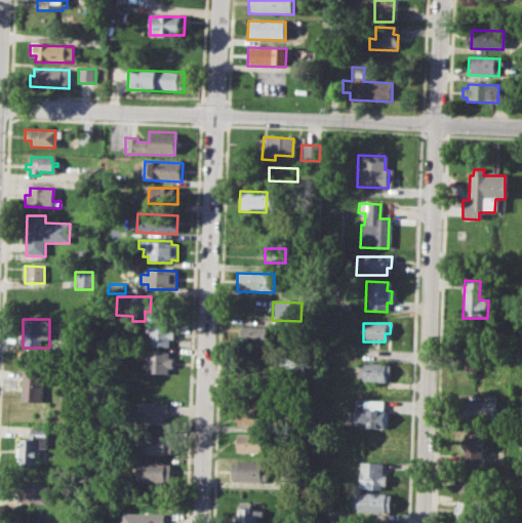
[(146,326),(170,327),(169,331),(174,331),(174,339),(169,339),(169,348),(150,348),(151,333),(146,333),(146,326)]
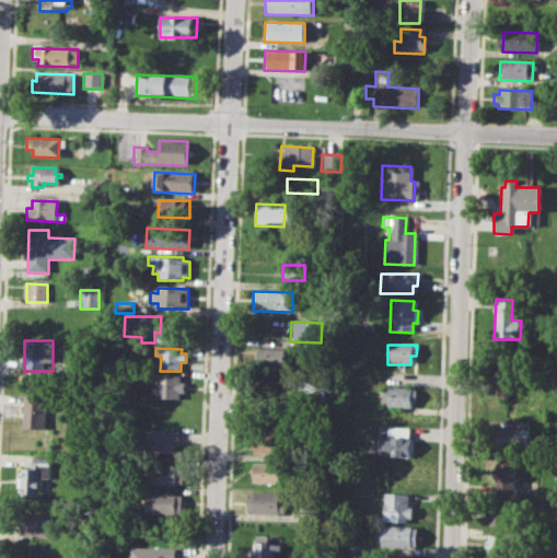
[(256,349),(282,350),(282,369),(256,368),(256,349)]
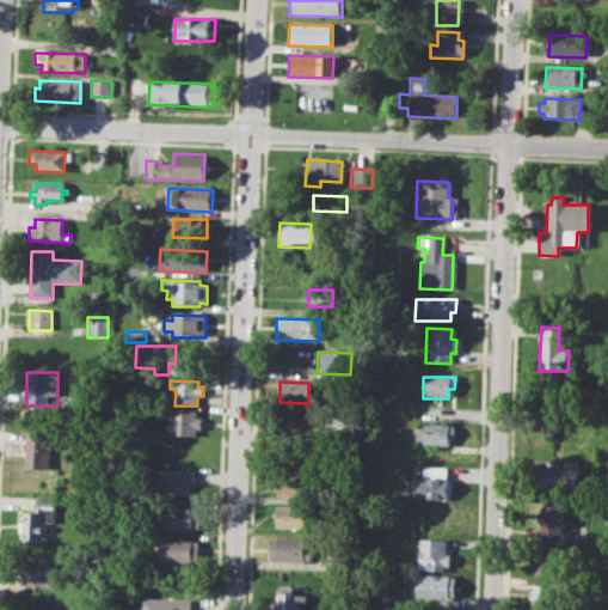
[(170,412),(195,413),(195,419),(202,419),(202,431),(195,431),(195,438),(170,437),(170,412)]
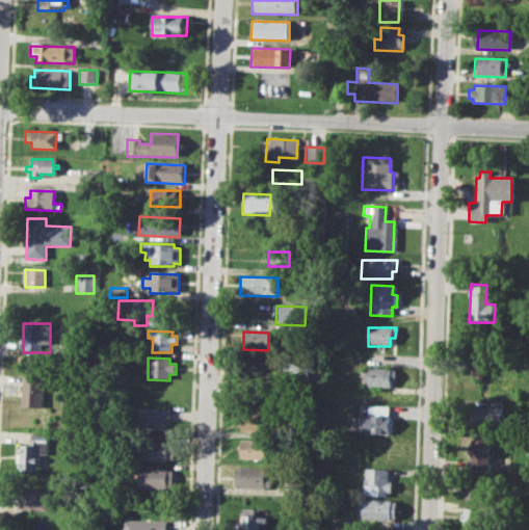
[(360,371),(367,371),(367,369),(394,369),(394,382),(389,382),(389,389),(366,388),(366,385),(360,385),(360,371)]
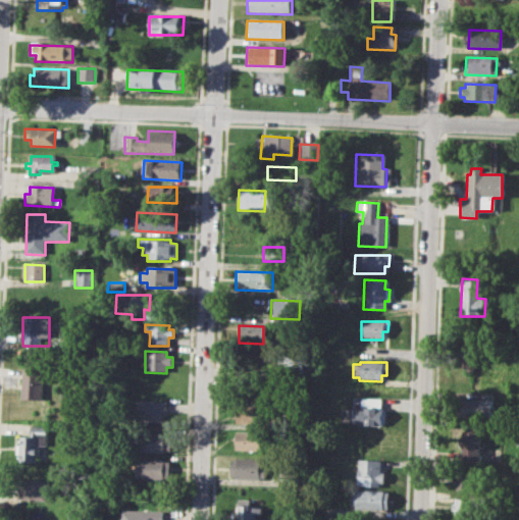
[(21,371),(36,372),(36,375),(41,376),(40,401),(20,400),(21,371)]
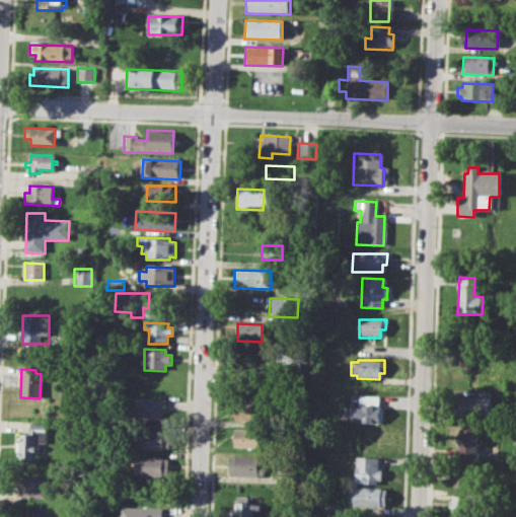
[(348,407),(358,408),(358,397),(376,397),(376,408),(381,408),(381,424),(347,423),(348,407)]
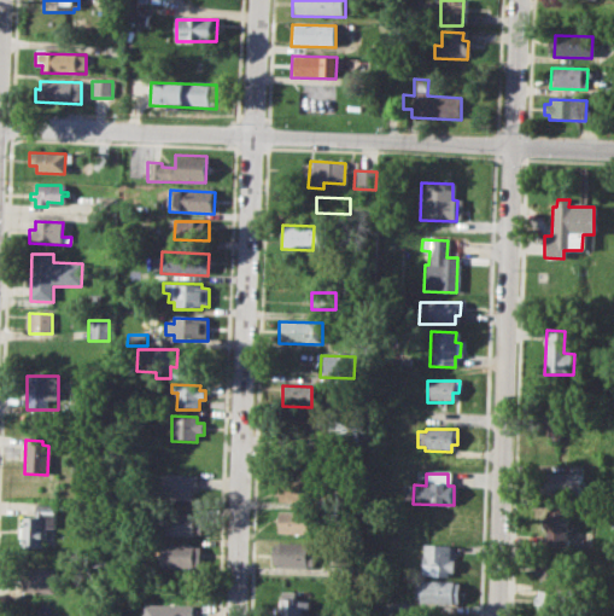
[(538,474),(580,475),(580,498),(537,497),(538,474)]
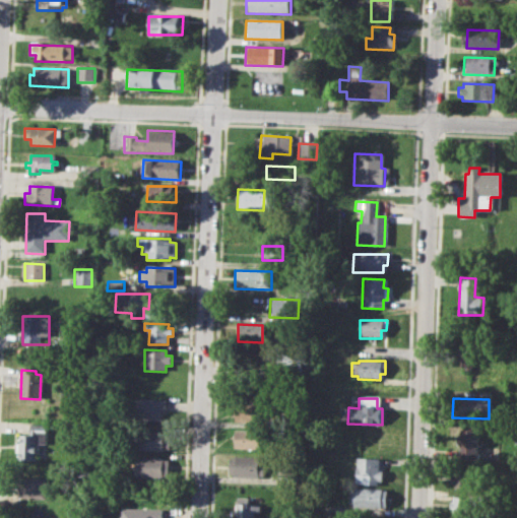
[(130,400),(166,401),(166,423),(129,422),(130,400)]
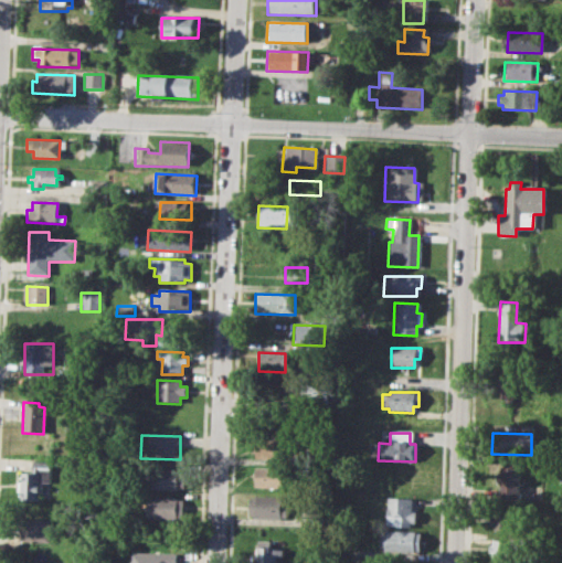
[(283,438),(283,460),(255,459),(255,452),(251,452),(251,437),(283,438)]
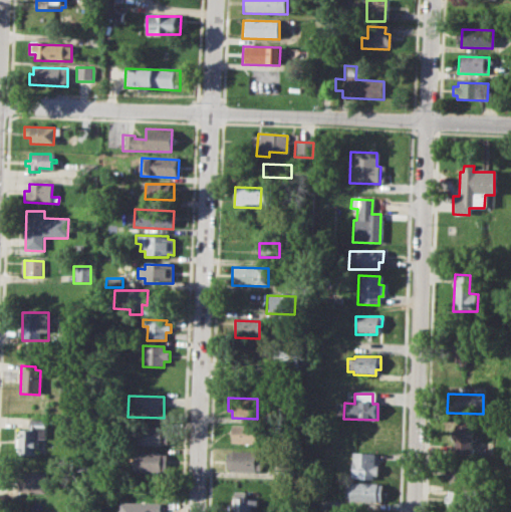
[(18,430),(29,430),(29,420),(45,420),(45,440),(37,440),(37,456),(18,456),(18,430)]
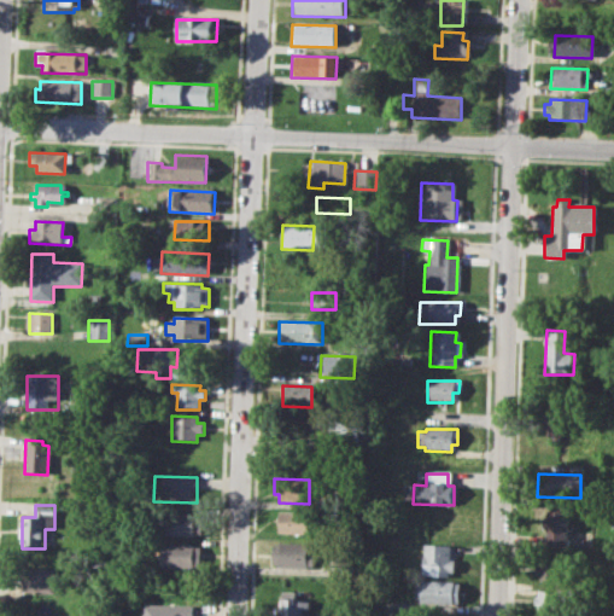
[(161,512),(203,515),(202,538),(161,535),(161,512)]
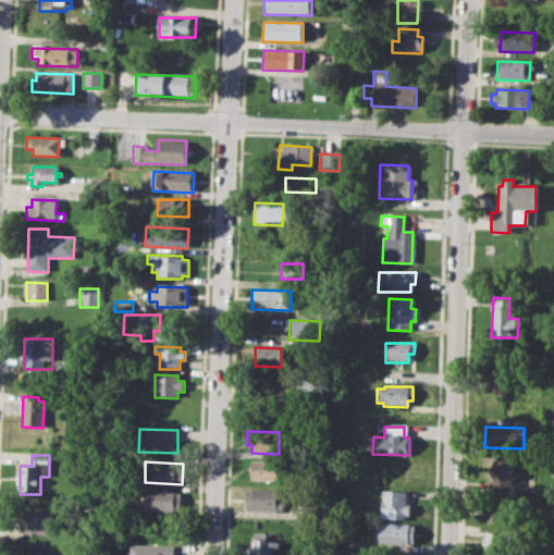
[(250,463),(279,463),(279,482),(250,482),(250,463)]
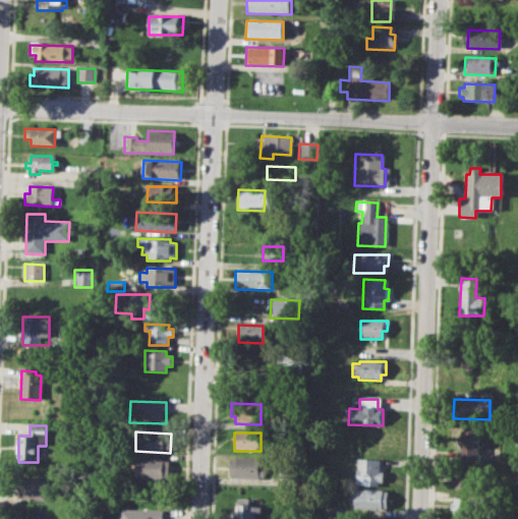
[(454,433),(477,434),(476,461),(453,460),(454,433)]
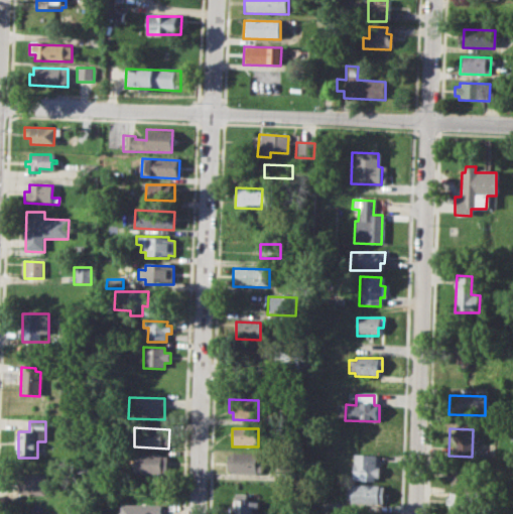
[(227,454),(256,455),(256,463),(262,463),(262,475),(226,474),(227,454)]
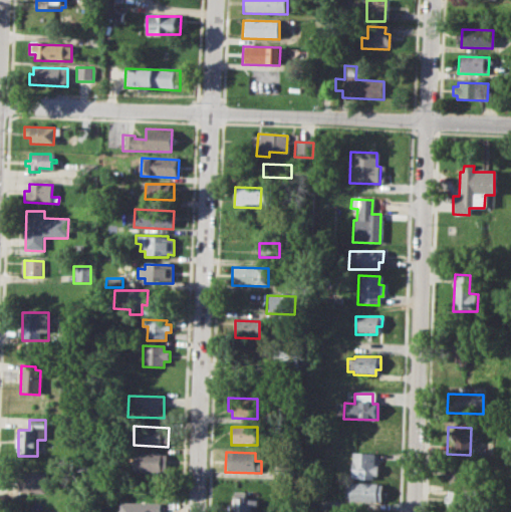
[(136,454),(167,455),(167,474),(135,472),(136,454)]
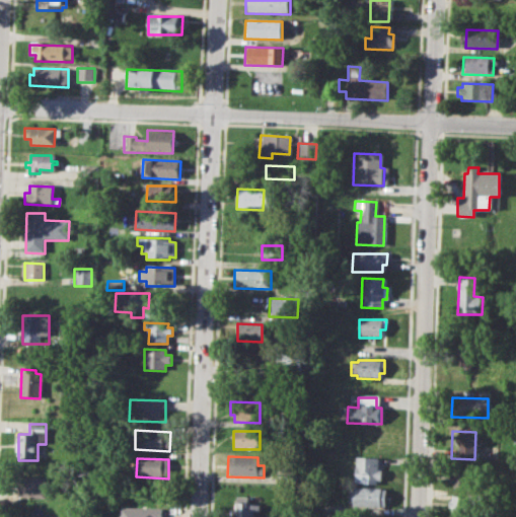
[(355,458),(375,458),(375,470),(380,470),(380,482),(375,482),(375,485),(354,485),(355,458)]
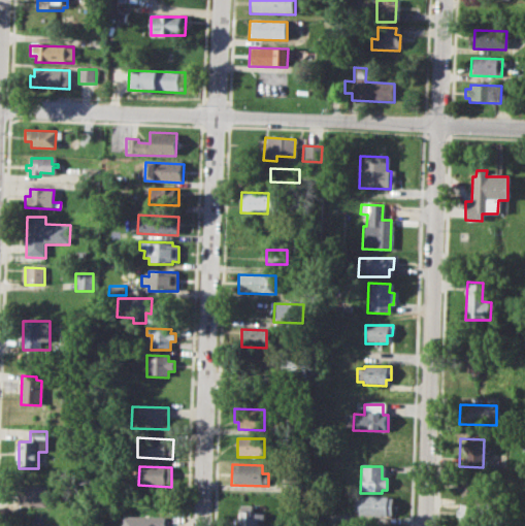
[(460,477),(480,478),(480,496),(459,495),(460,477)]
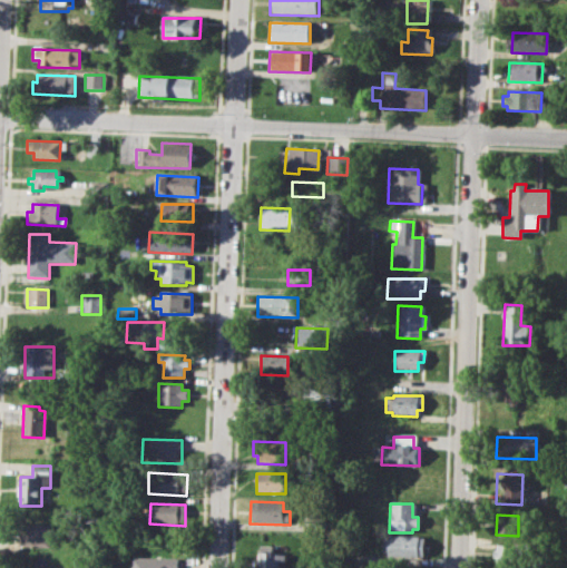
[(15,525),(51,526),(50,549),(13,548),(15,525)]
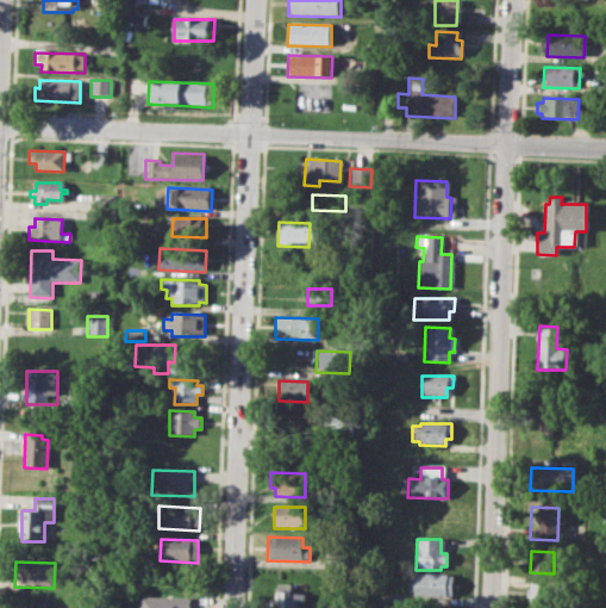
[(408,575),(451,575),(450,597),(407,596),(408,575)]
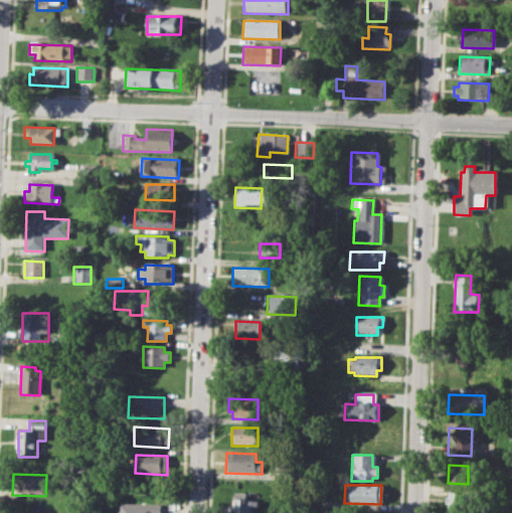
[(447,492),(465,493),(464,510),(448,510),(448,505),(444,505),(444,498),(447,498),(447,492)]
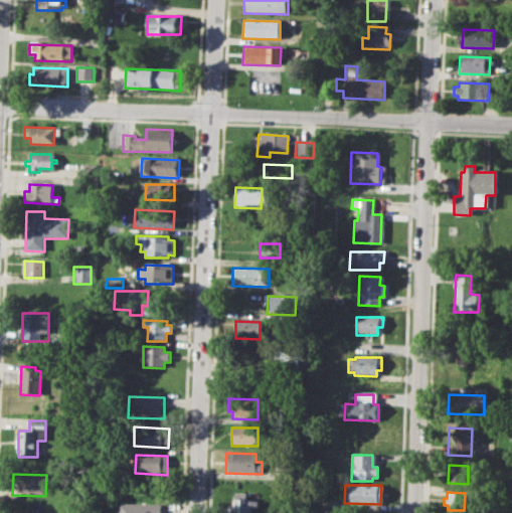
[(231,512),(232,493),(248,493),(247,501),(258,501),(257,507),(250,507),(250,512),(231,512)]
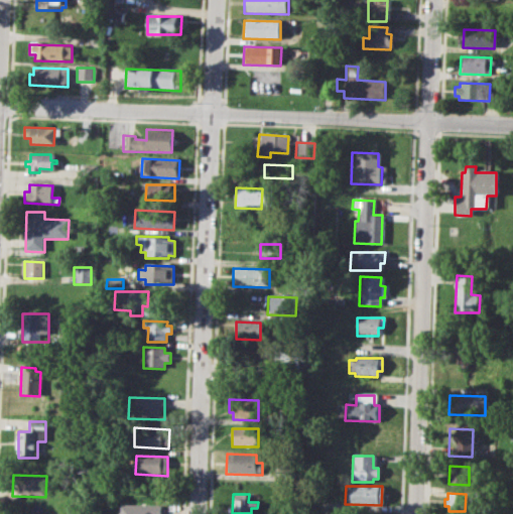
[(119,513),(119,505),(161,506),(161,513),(119,513)]
